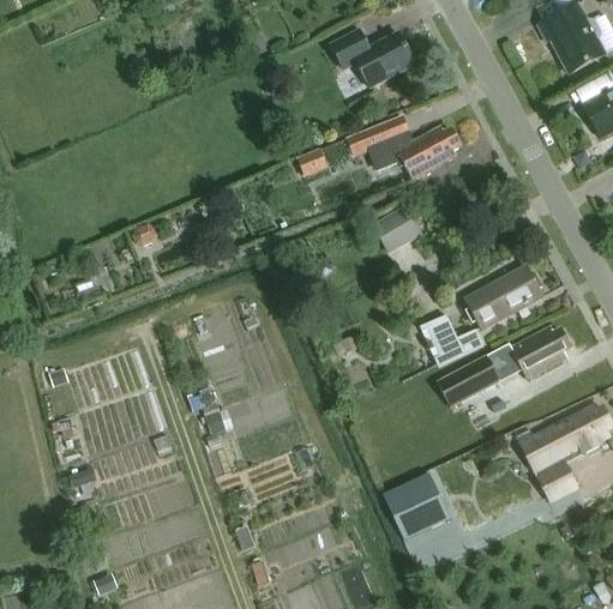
[(569,72),(605,53),(598,38),(601,32),(594,18),(586,17),(578,2),(539,24),(548,41),(551,40),(569,72)]
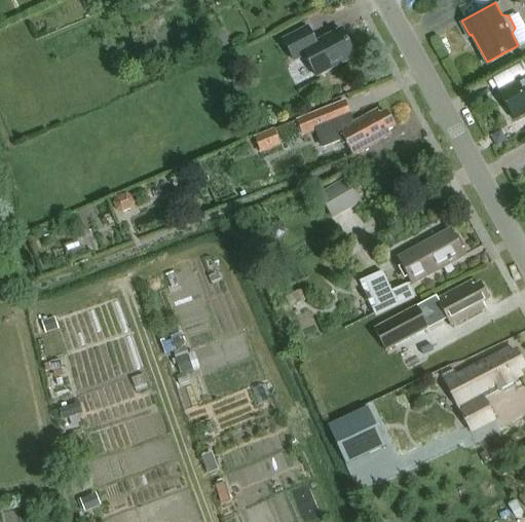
[(294,60),(305,54),(316,76),(355,56),(340,28),(315,41),(307,26),(283,39),(294,60)]
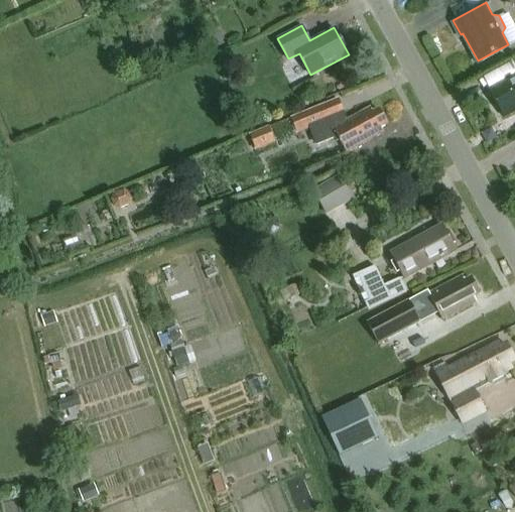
[(514,65),(514,73),(490,88),(504,114),(514,108),(514,54),(511,57),(514,65)]
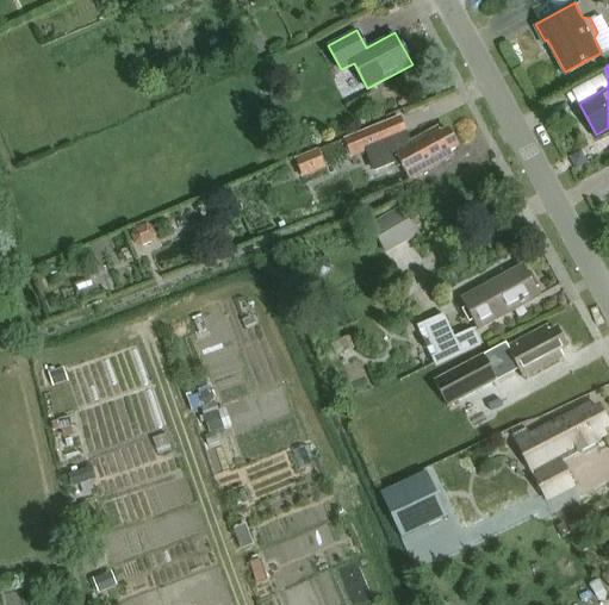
[(372,170),(401,158),(410,178),(453,155),(451,149),(457,145),(447,128),(440,131),(437,126),(411,141),(401,114),(342,138),(350,157),(365,151),(372,170)]
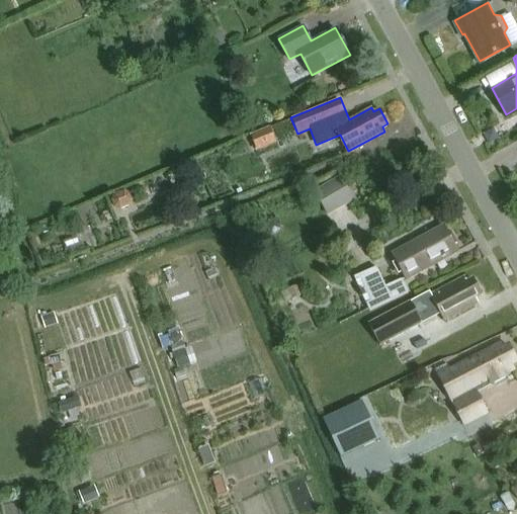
[(247,159),(276,147),(267,123),(238,136),(247,159)]
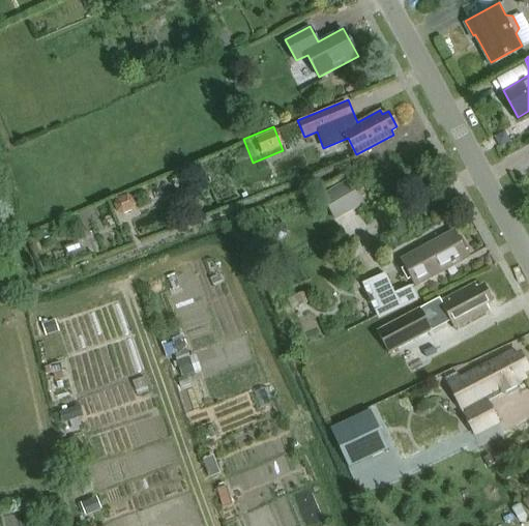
[(358,202),(345,177),(316,194),(330,218),(358,202)]
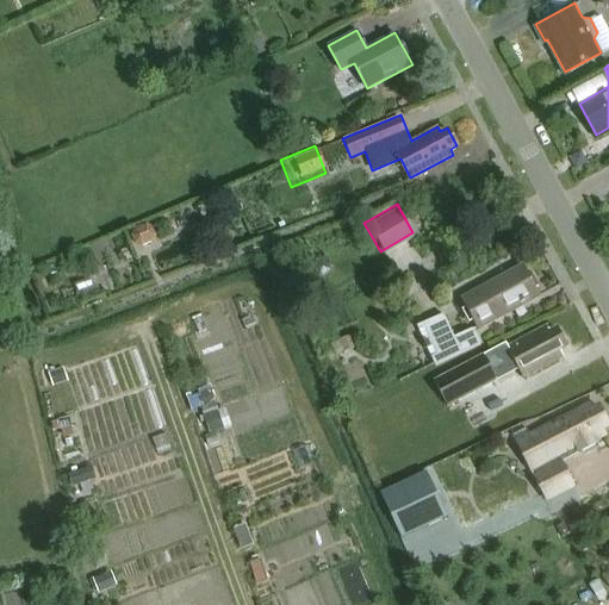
[(149,223),(143,220),(130,224),(128,231),(131,239),(138,243),(151,237),(153,231),(149,223)]
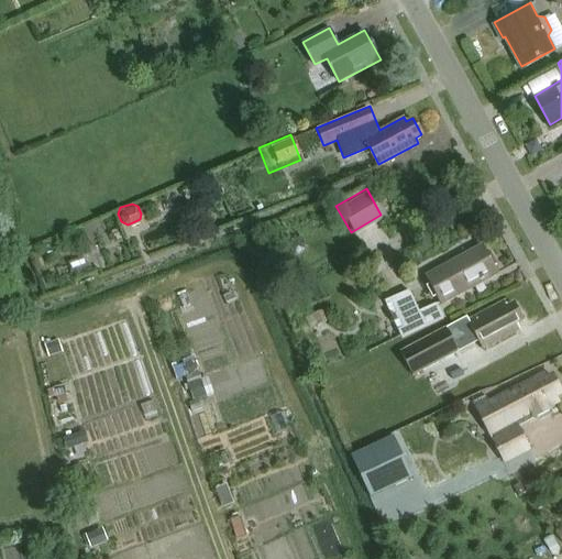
[(427,274),(442,303),(497,272),(482,243),(427,274)]
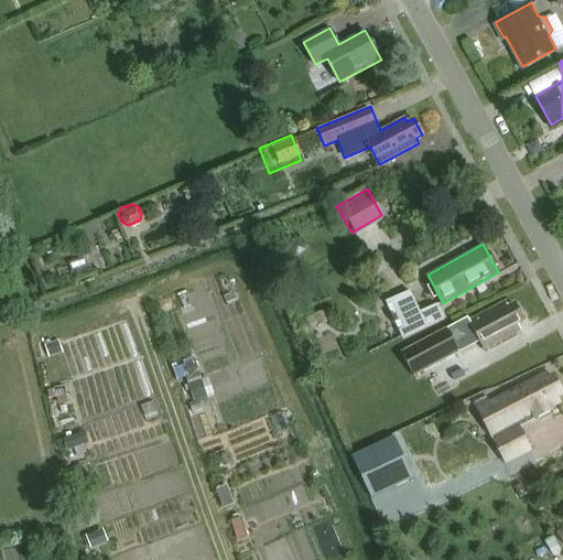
[(436,302),(419,310),(408,284),(386,294),(402,334),(443,316),(436,302)]
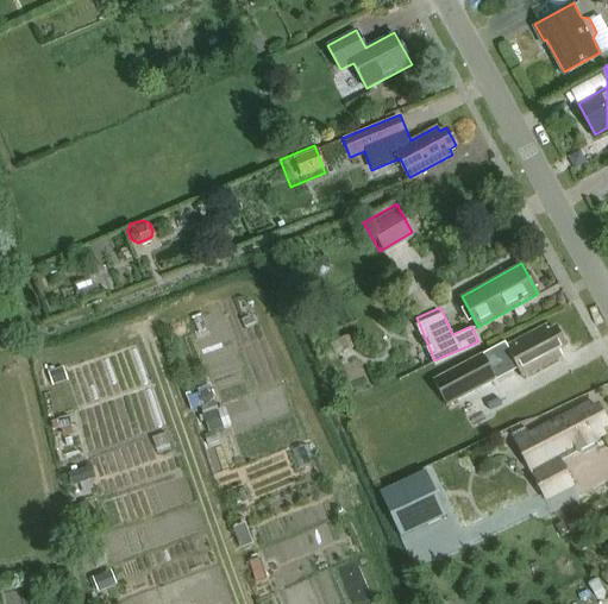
[(556,326),(550,329),(546,323),(507,345),(524,375),(563,353),(559,347),(565,344),(556,326)]
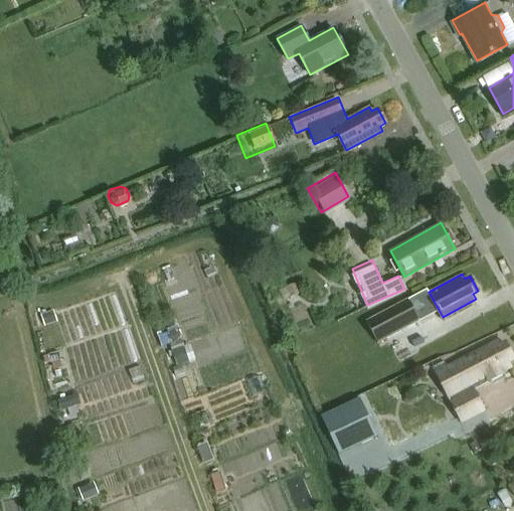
[(295,281),(286,286),(290,294),(299,290),(295,281)]
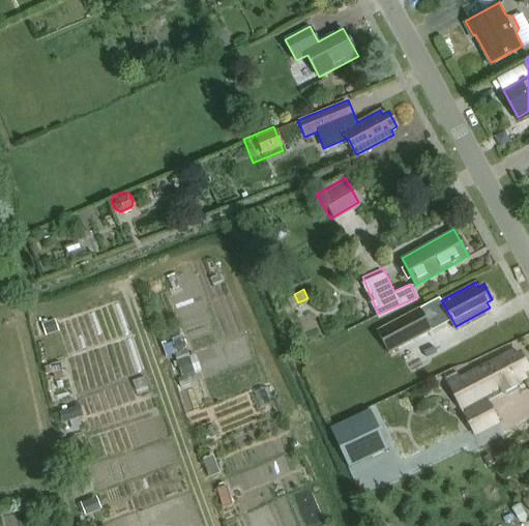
[(388,350),(432,326),(419,303),(376,327),(388,350)]
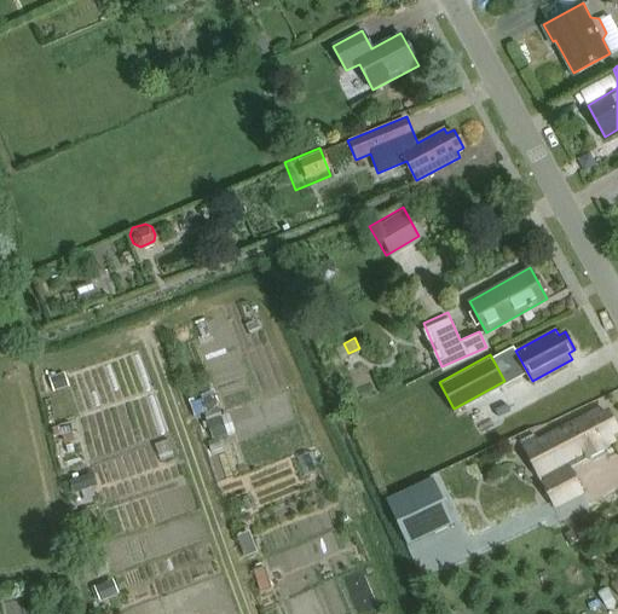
[(63,370),(48,376),(52,388),(68,383),(63,370)]
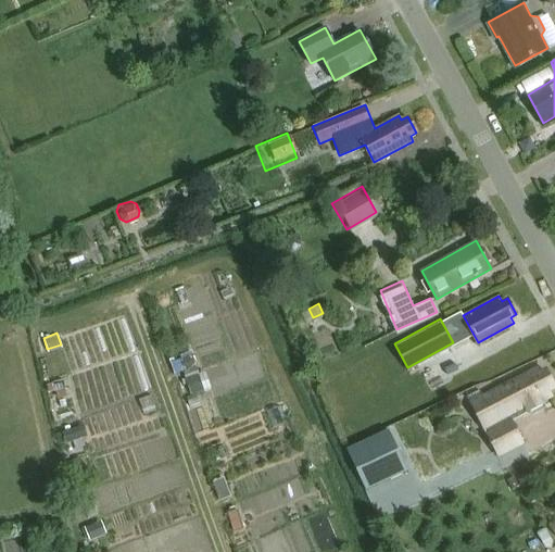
[(269,396),(282,392),(276,369),(263,367),(266,353),(262,338),(231,346),(247,349),(248,353),(238,351),(213,358),(215,347),(204,345),(216,390),(221,364),(222,368),(234,365),(239,384),(242,364),(250,362),(254,380),(254,379),(259,394),(269,396)]
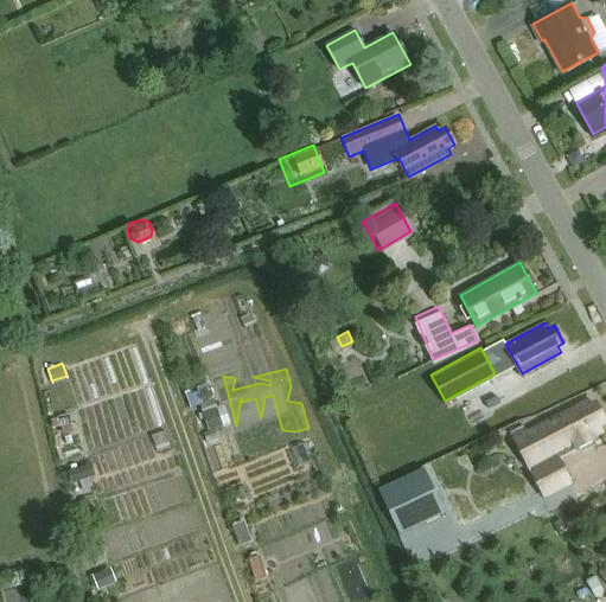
[(209,385),(196,390),(201,403),(214,398),(209,385)]
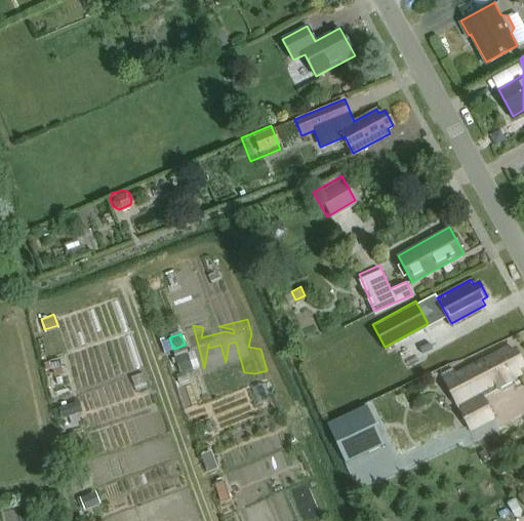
[(457,373),(467,392),(472,400),(459,407),(472,430),(495,417),(481,393),(497,384),(499,388),(513,381),(511,376),(520,372),(518,367),(523,364),(515,349),(510,352),(507,347),(457,373)]
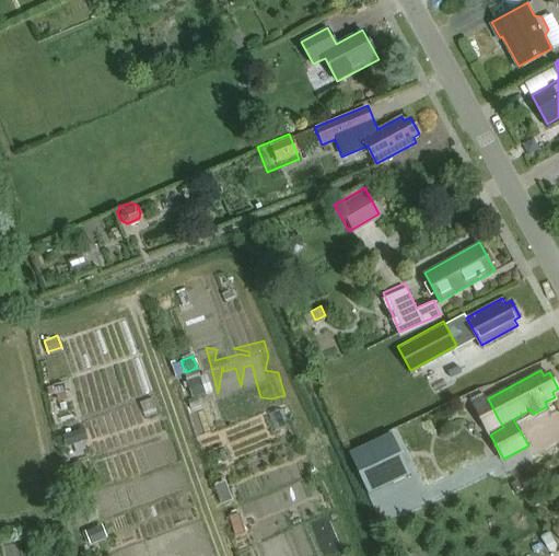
[(198,374),(185,379),(191,396),(205,391),(198,374)]
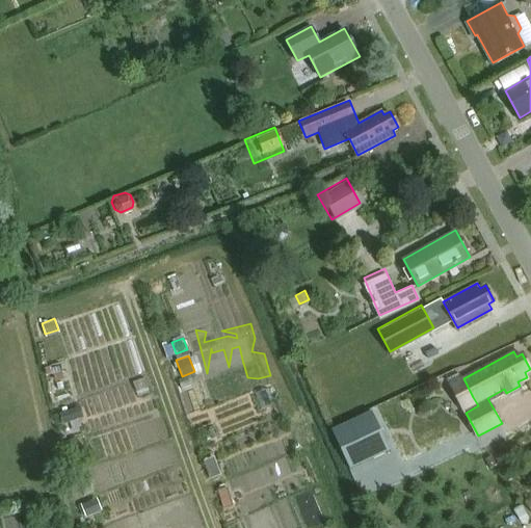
[(60,361),(50,363),(52,372),(61,370),(60,361)]
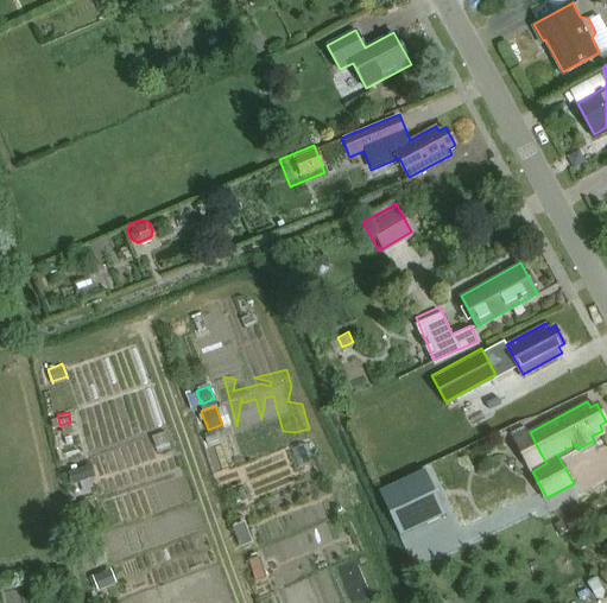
[(424,468),(379,488),(399,533),(446,512),(444,509),(436,493),(424,468)]
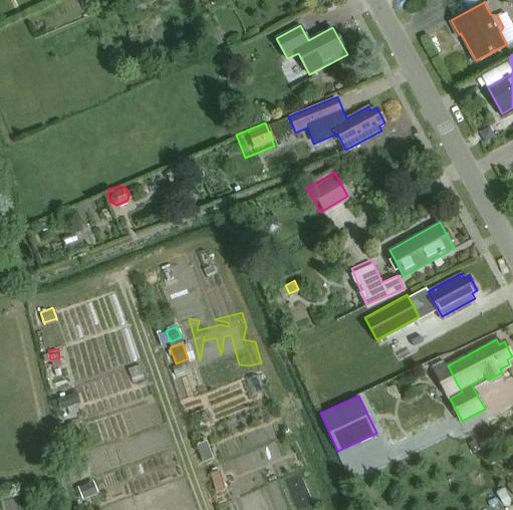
[(380,429),(395,423),(389,409),(374,414),(380,429)]
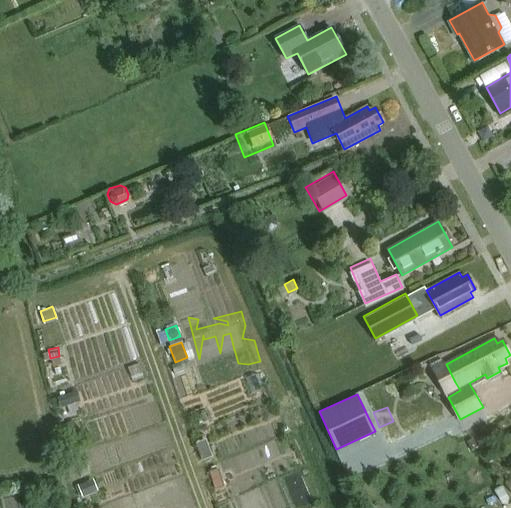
[(75,424),(64,428),(67,439),(79,435),(75,424)]
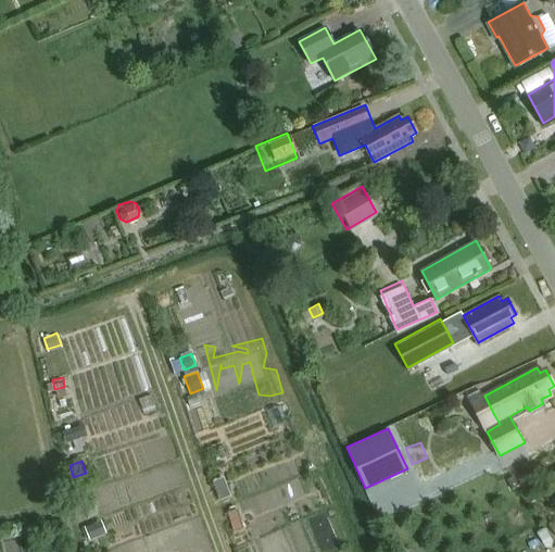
[(513,474),(506,478),(511,486),(518,483),(513,474)]
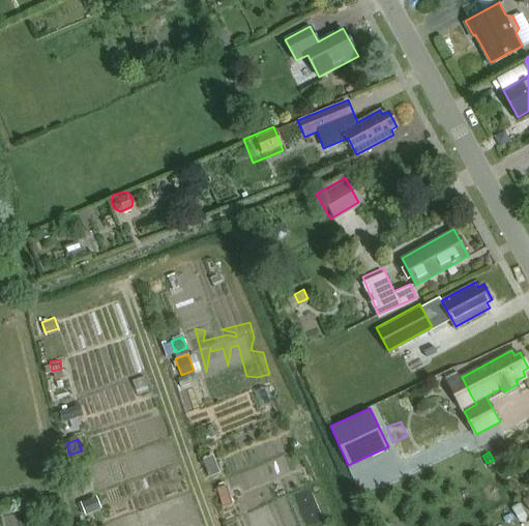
[(212,453),(202,457),(209,474),(218,471),(212,453)]
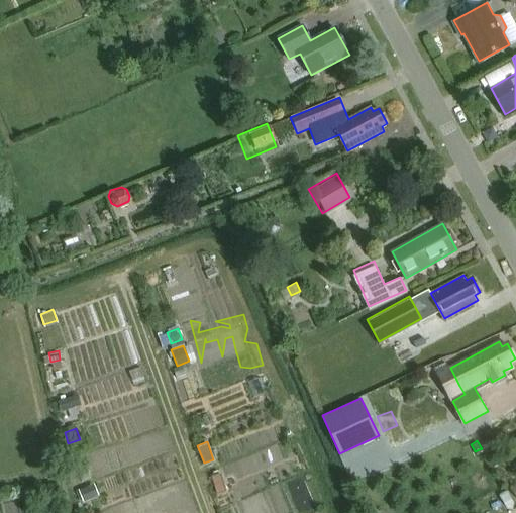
[(86,467),(78,470),(82,480),(90,478),(86,467)]
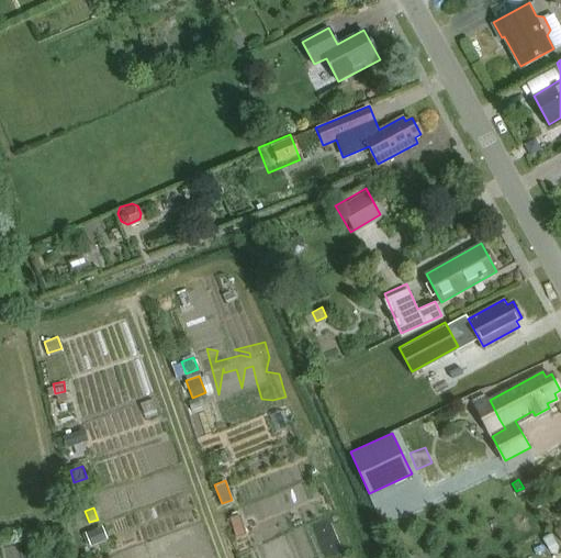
[(239,512),(228,515),(235,535),(245,532),(239,512)]
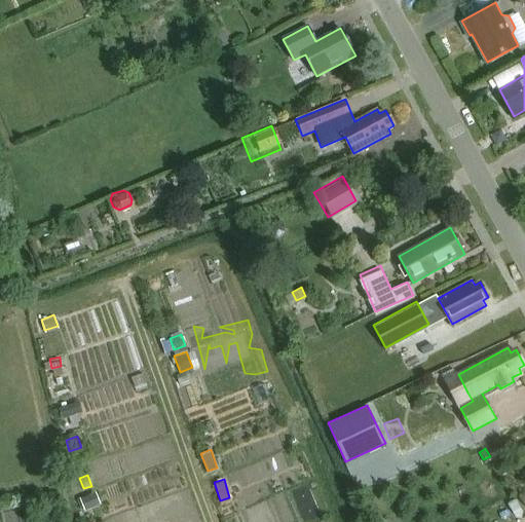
[(87,492),(79,495),(83,507),(92,504),(87,492)]
